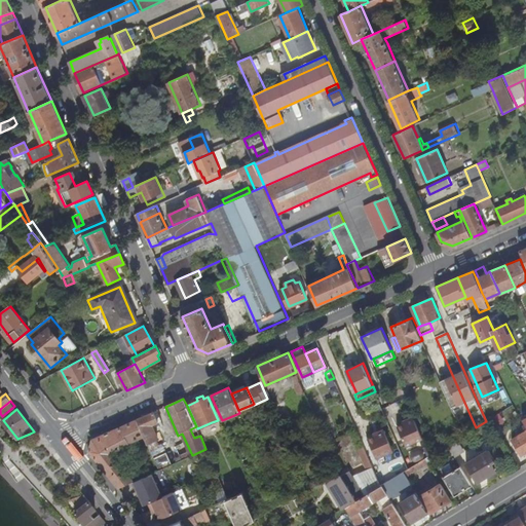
[(138,419),(145,436),(149,444),(158,440),(156,434),(157,433),(156,429),(154,429),(152,425),(158,422),(154,412),(138,419)]
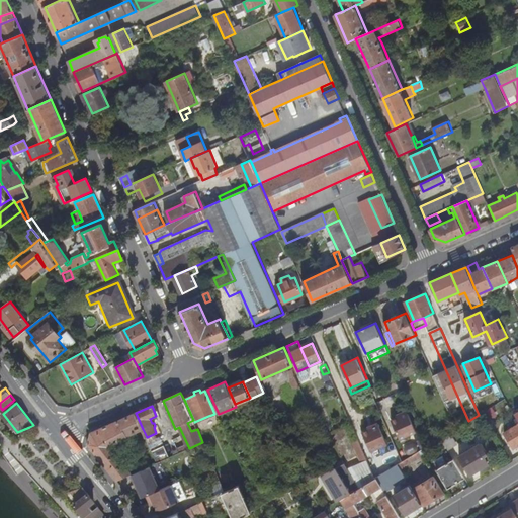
[(397,417),(392,420),(400,439),(416,432),(407,411),(399,414),(400,416),(397,417)]
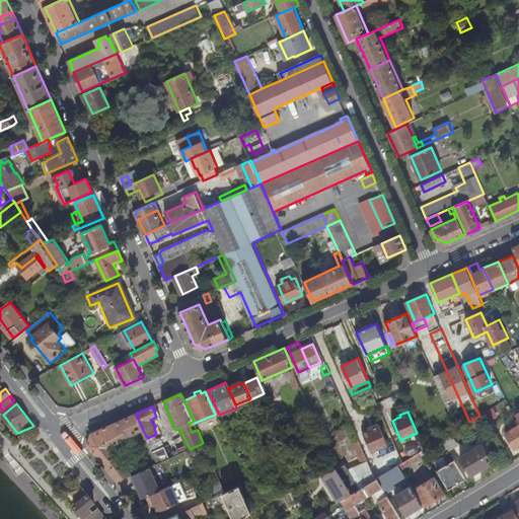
[(136,414),(91,433),(89,446),(118,482),(130,476),(133,475),(133,474),(123,462),(127,458),(126,456),(121,459),(112,447),(125,442),(124,439),(143,430),(136,414)]
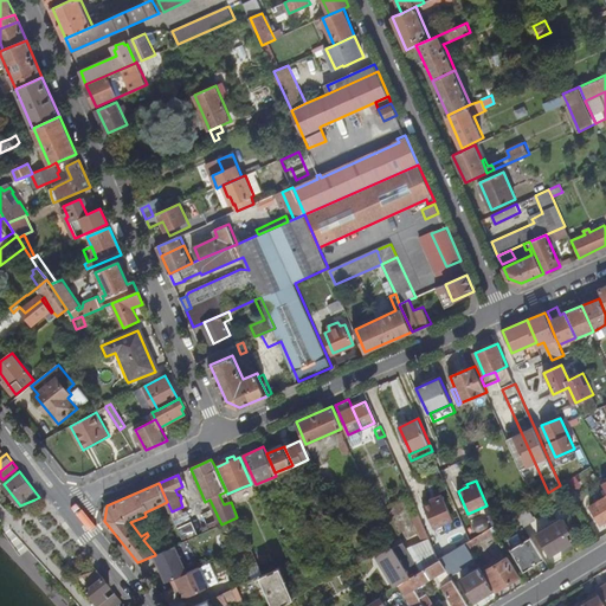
[(424,505),(434,528),(455,520),(443,495),(433,498),(434,501),(432,502),(424,505)]
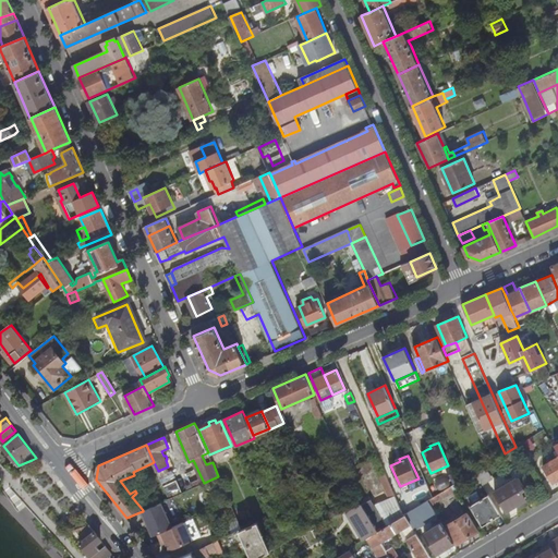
[(557,457),(544,465),(554,482),(557,478),(557,457)]
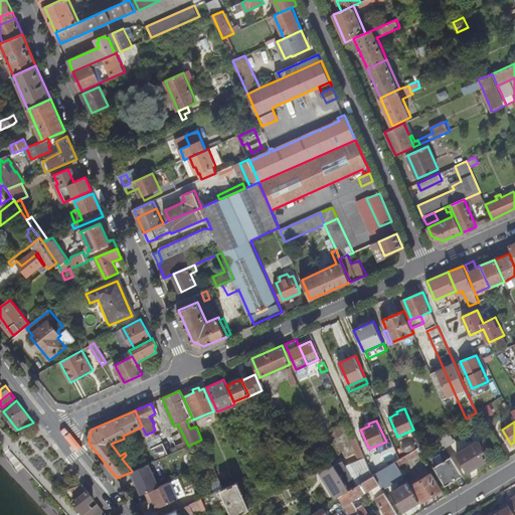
[(351,464),(359,484),(373,475),(357,438),(351,440),(360,460),(351,464)]
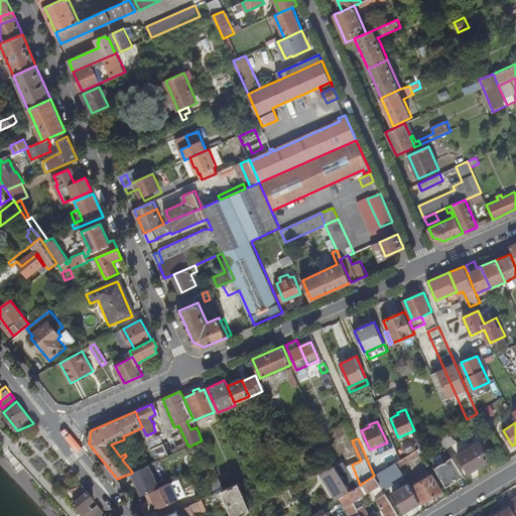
[(458,455),(469,473),(486,462),(482,455),(485,453),(479,442),(458,455)]
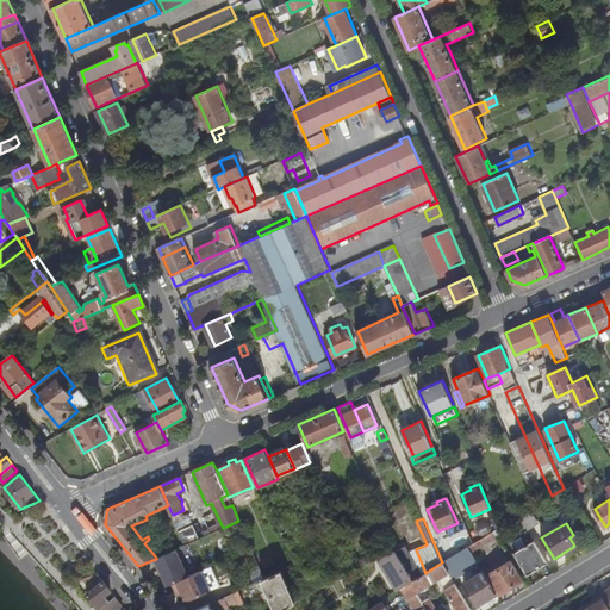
[(193,524),(180,531),(186,545),(190,542),(195,540),(200,539),(193,524)]
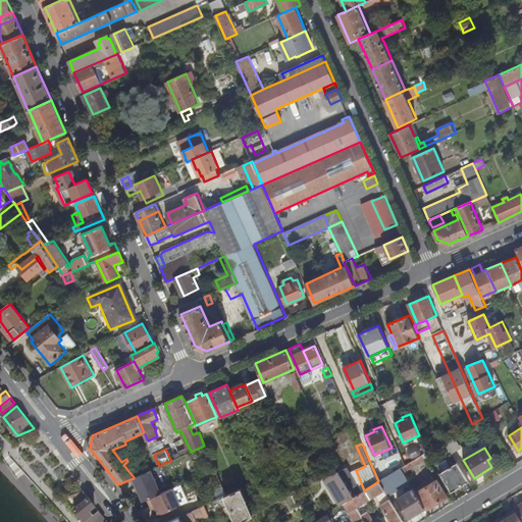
[(422,455),(425,460),(433,455),(431,452),(433,451),(432,449),(422,455)]
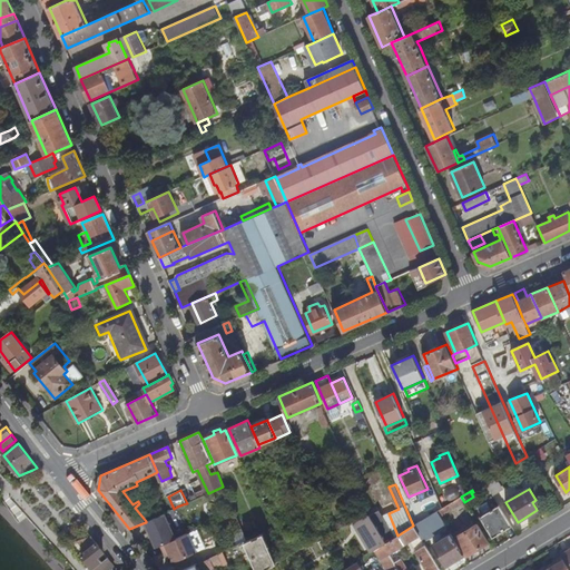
[(461,497),(443,508),(438,511),(441,517),(464,502),(461,497)]
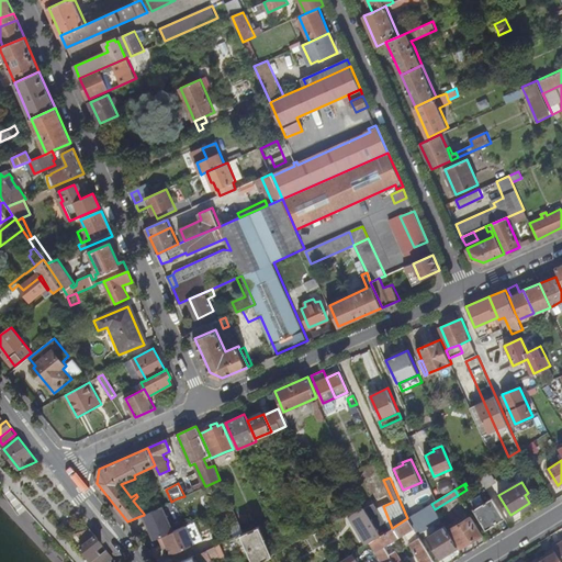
[(474,509),(486,529),(505,518),(493,498),(474,509)]
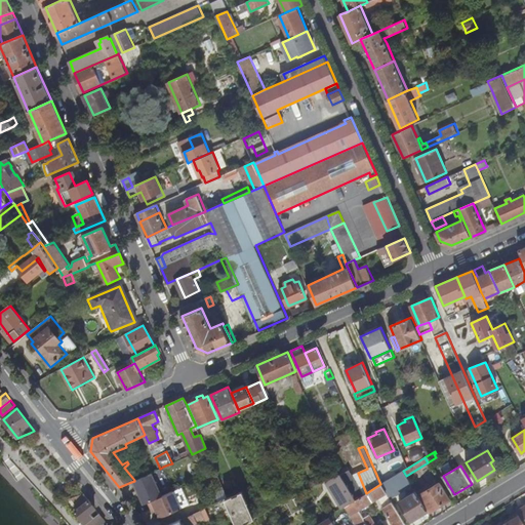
[(341,475),(357,499),(366,493),(358,473),(353,475),(350,470),(341,475)]
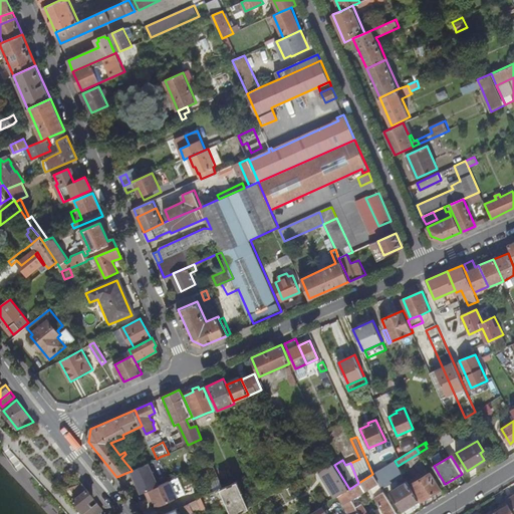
[(373,474),(381,487),(403,474),(398,466),(395,461),(373,474)]
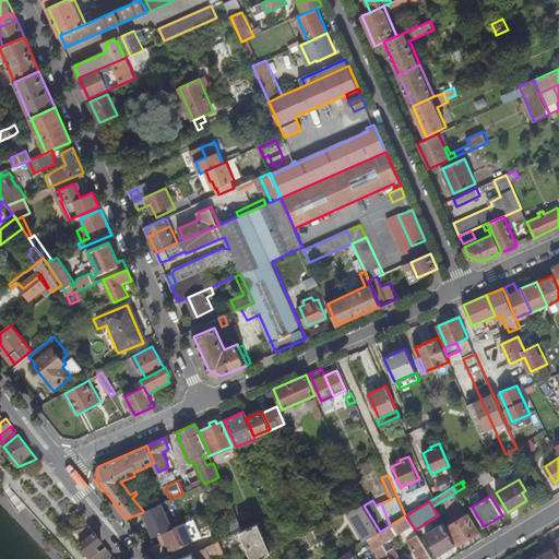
[(143,511),(143,512),(150,526),(154,536),(158,534),(163,533),(173,527),(162,503),(143,511)]
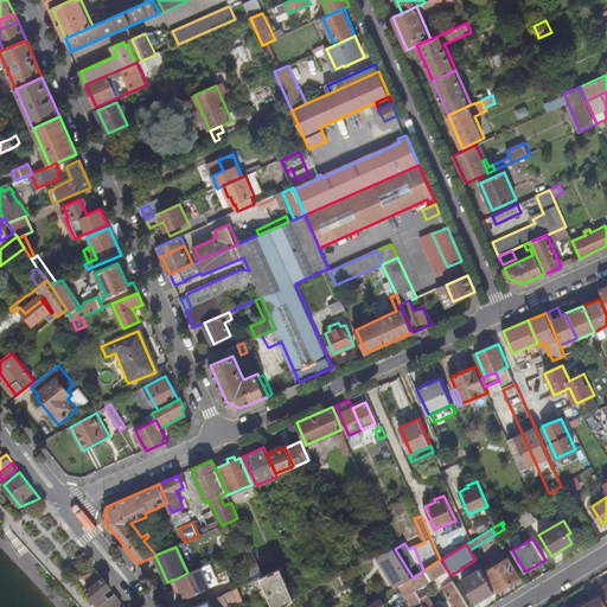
[(395,549),(379,557),(397,587),(400,585),(409,580),(413,577),(395,549)]
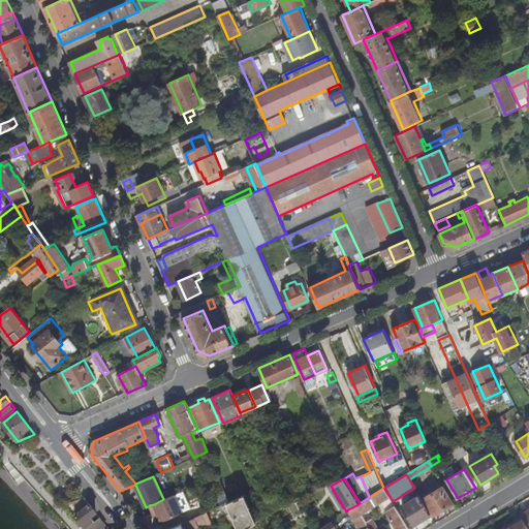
[(135,485),(132,486),(139,499),(142,498),(135,485)]
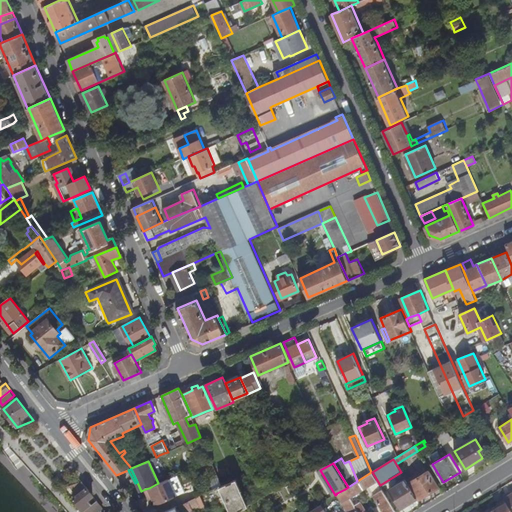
[(417,475),(409,480),(410,482),(410,483),(420,499),(439,487),(429,470),(418,477),(417,475)]
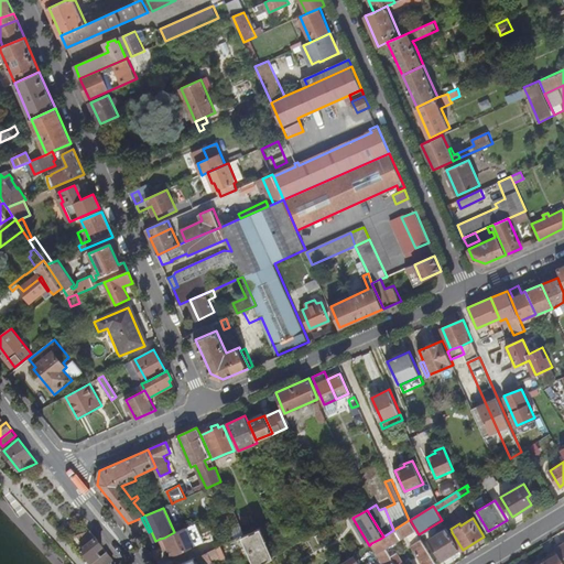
[(409,520),(393,530),(383,537),(380,539),(386,548),(405,535),(409,533),(414,543),(411,544),(423,563),(431,563),(435,562),(419,534),(410,520),(409,520)]
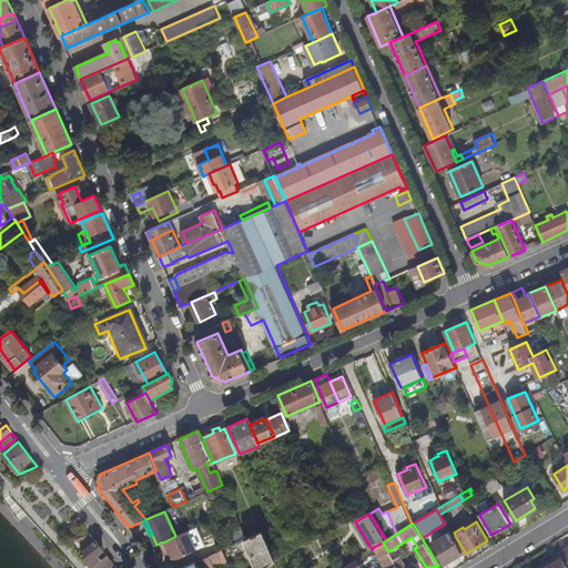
[(266,530),(280,559),(285,556),(272,527),(266,530)]
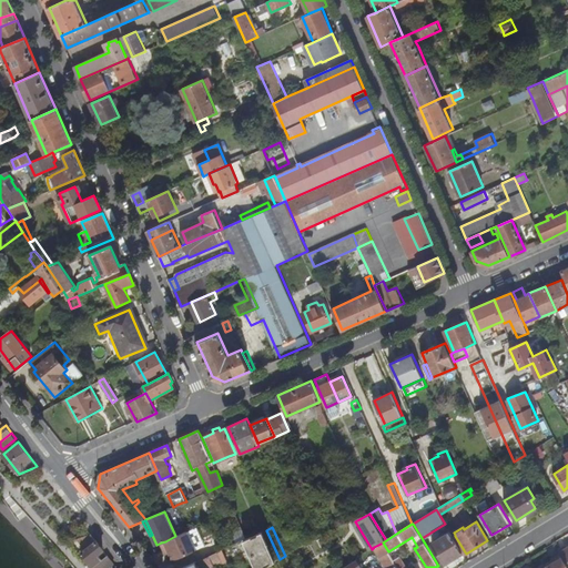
[(170,553),(174,560),(196,550),(188,530),(175,536),(165,541),(161,543),(165,551),(169,549),(170,553)]
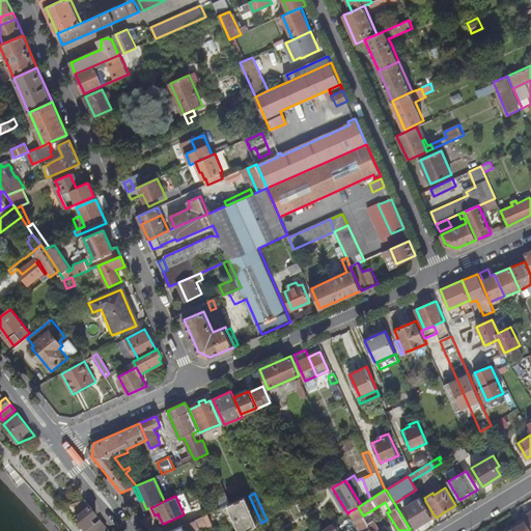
[(404,506),(414,524),(418,522),(430,513),(421,497),(404,506)]
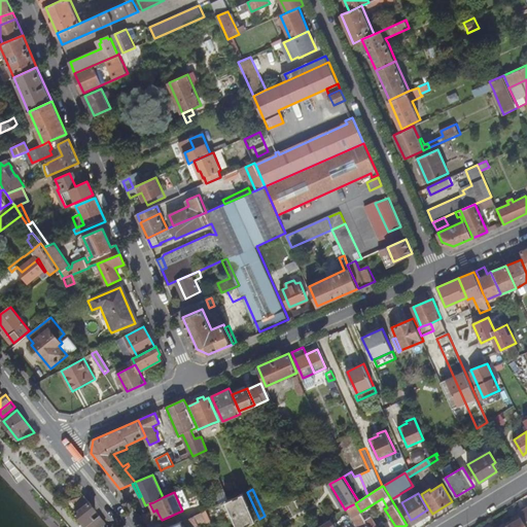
[(226,501),(238,526),(244,526),(255,521),(243,494),(230,500),(226,501)]
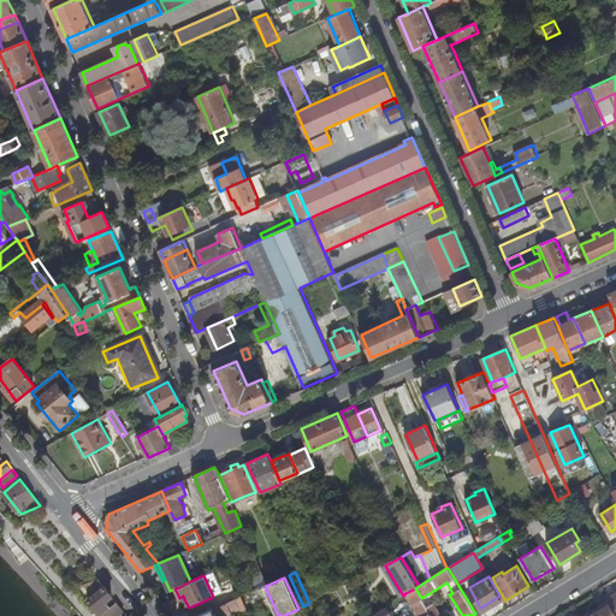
[(99,579),(89,586),(96,593),(105,586),(99,579)]
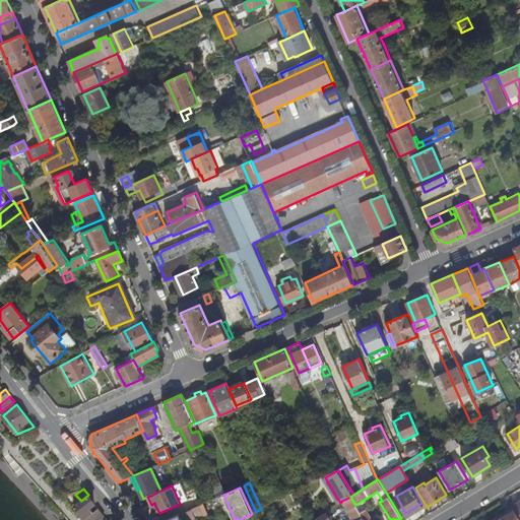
[(74,506),(85,519),(88,517),(93,513),(89,507),(95,503),(88,495),(81,501),(74,506)]
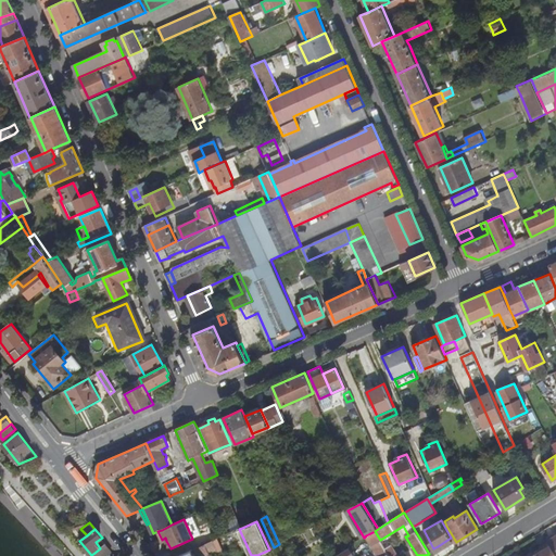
[(366,535),(378,555),(386,555),(389,555),(386,550),(380,540),(375,531),(366,535)]
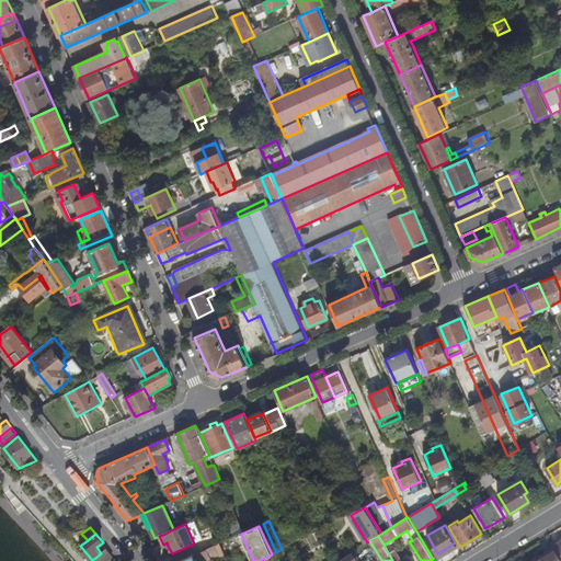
[(196,553),(180,560),(209,560),(213,560),(215,560),(226,557),(222,549),(232,545),(230,539),(208,549),(196,553)]
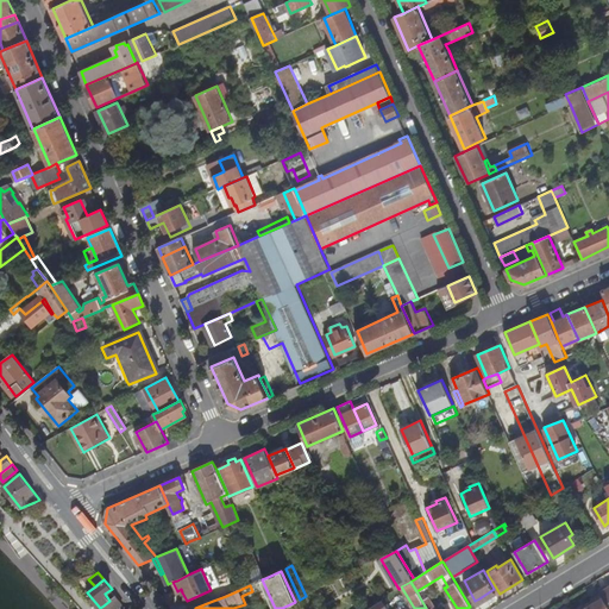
[(601,596),(608,608),(608,586),(598,592),(601,596)]
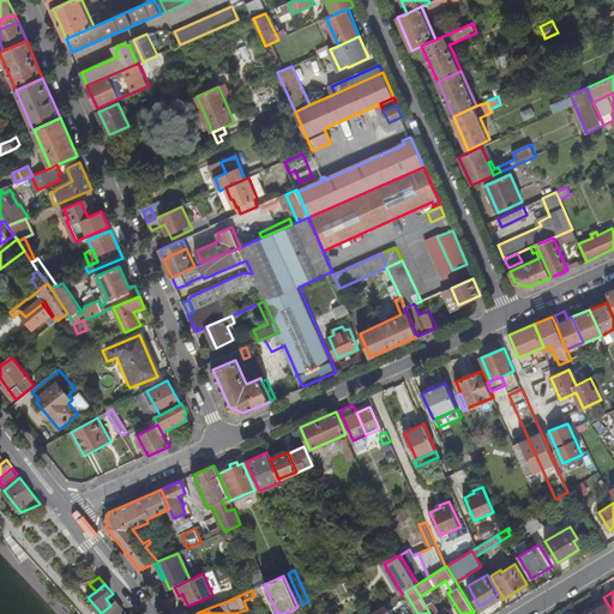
[(404,596),(389,606),(393,613),(409,603),(404,596)]
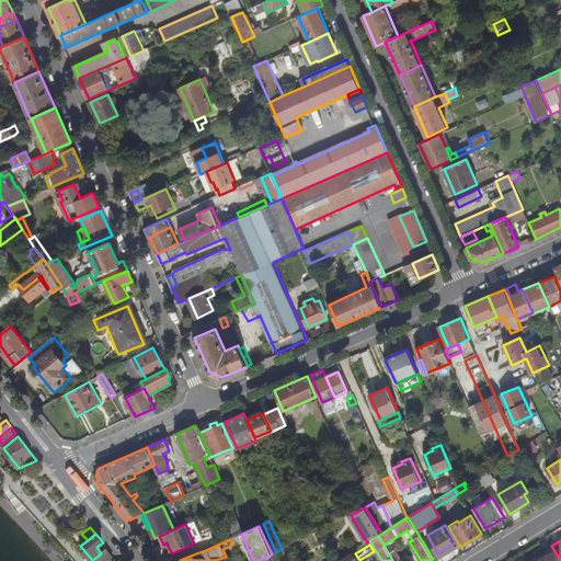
[(101,553),(95,558),(98,560),(103,560),(112,554),(106,548),(101,553)]
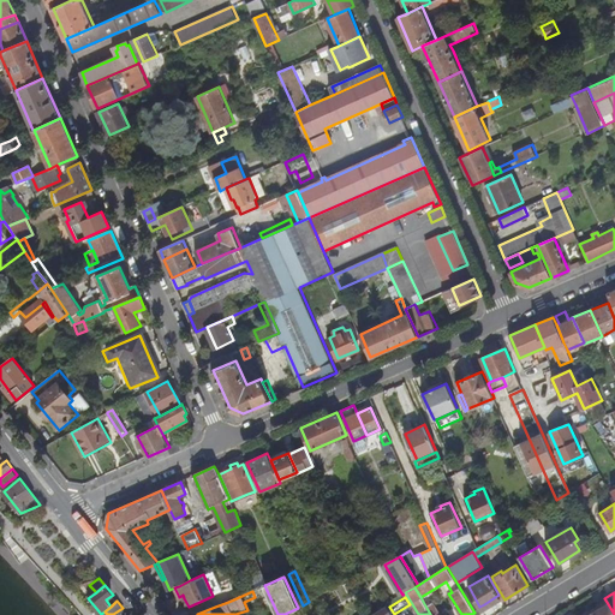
[(614,614),(607,602),(585,614),(614,614)]
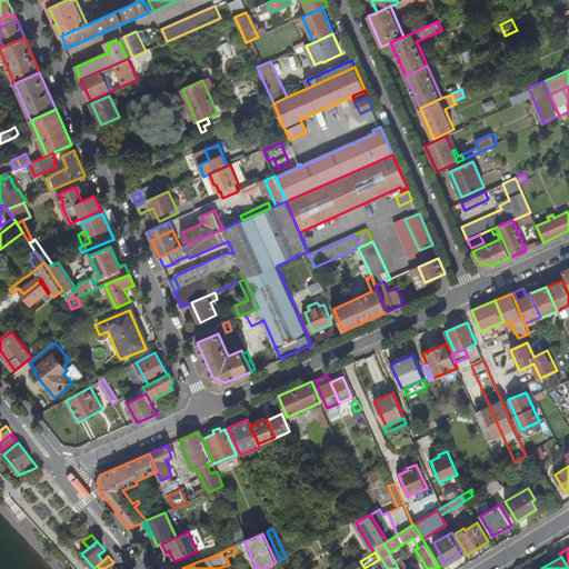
[(398,568),(413,568),(411,568),(407,568),(401,558),(395,562),(398,568)]
